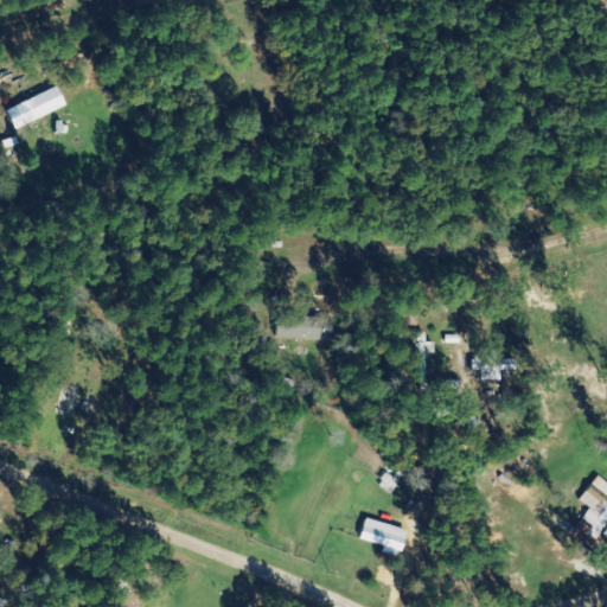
[(7,112),(16,129),(66,107),(58,89),(7,112)]
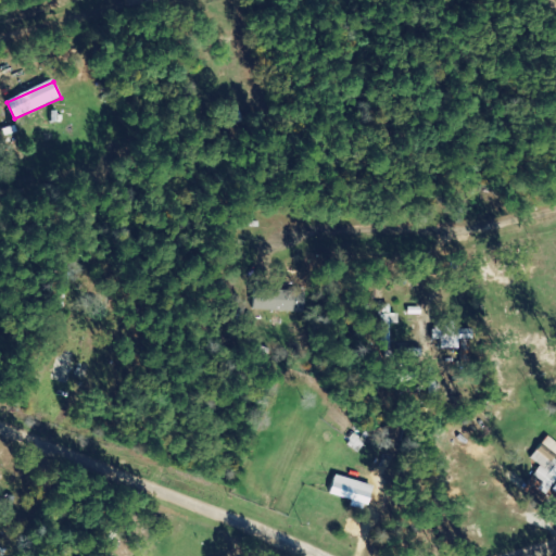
[(399,325),(399,315),(391,315),(390,305),(380,306),(381,350),(391,350),(390,325),(399,325)]
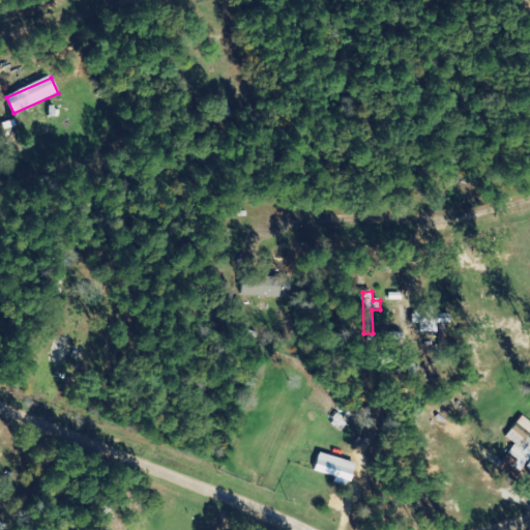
[(418,333),(438,333),(437,308),(417,308),(418,333)]
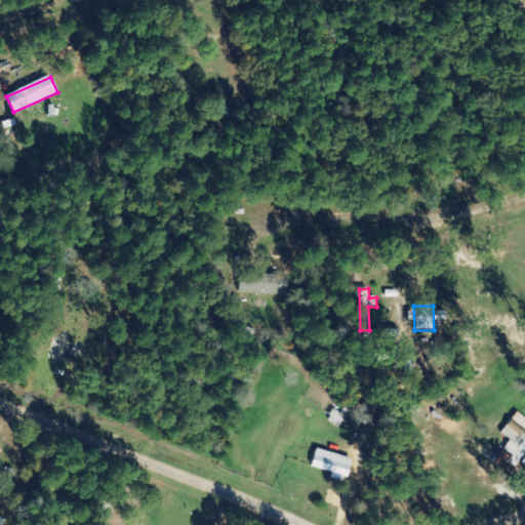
[(524,452),(524,433),(510,423),(502,434),(511,440),(495,465),(511,475),(524,452)]
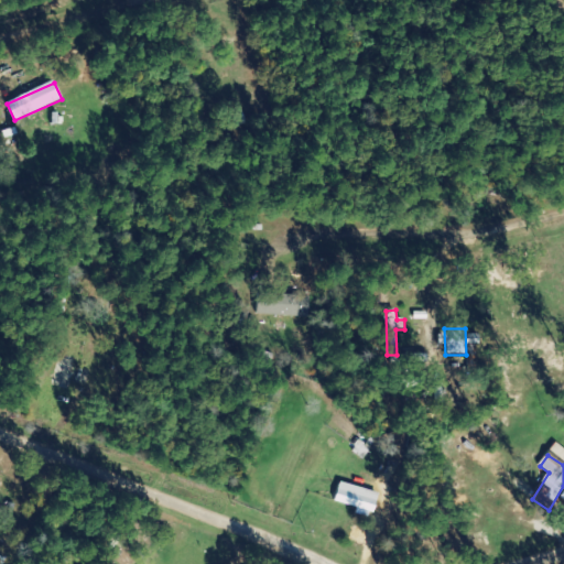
[(376,508),(380,494),(342,483),(337,497),(376,508)]
